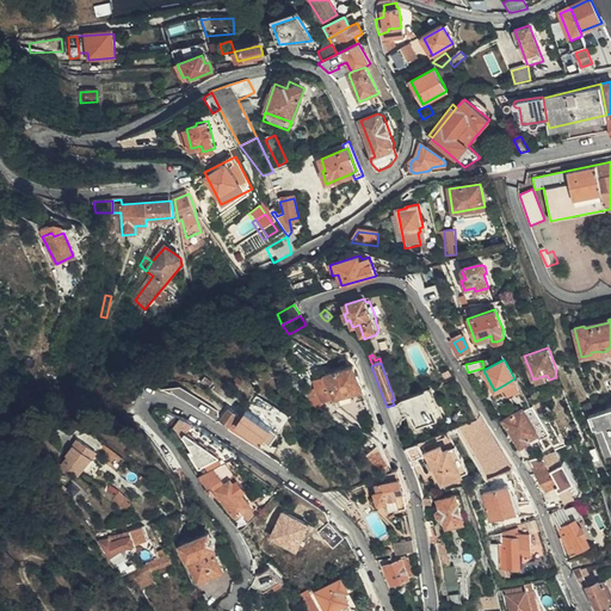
[(353,366),(314,381),(316,389),(322,405),(363,390),(353,366)]
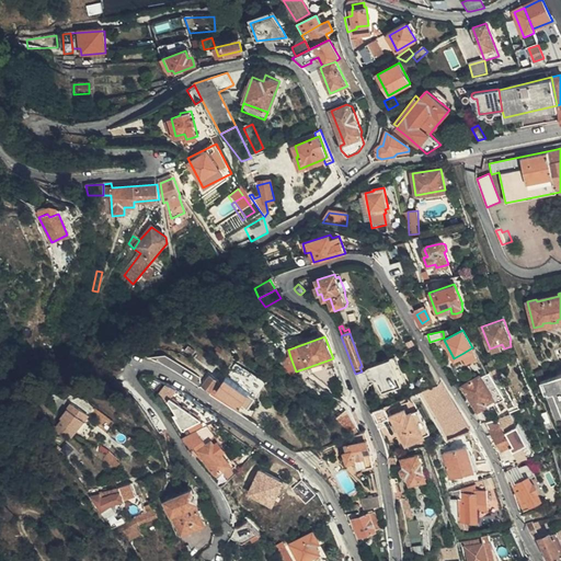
[(467,361),(477,356),(472,347),(464,353),(467,361)]
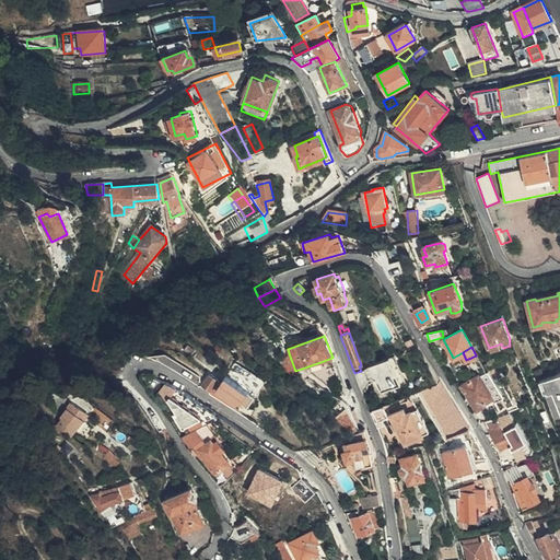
[(289,381),(295,371),(290,357),(280,360),(282,369),(284,375),(289,381)]
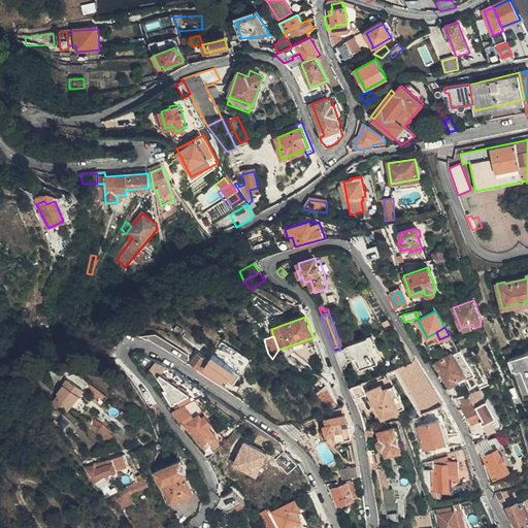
[(373,336),(350,345),(355,359),(360,371),(361,370),(384,362),(373,336)]
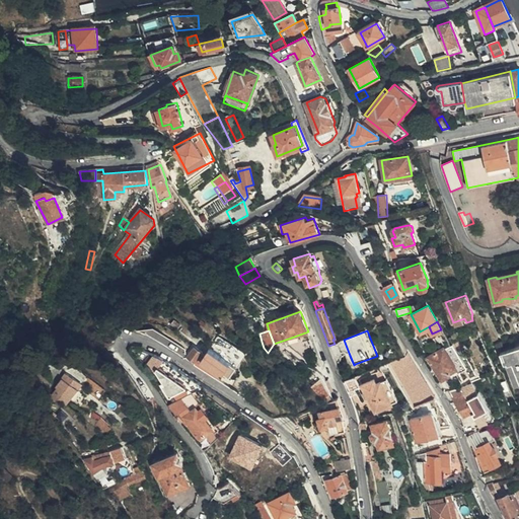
[(349,353),(344,340),(337,345),(331,347),(328,346),(328,348),(335,365),(337,369),(342,357),(349,353)]
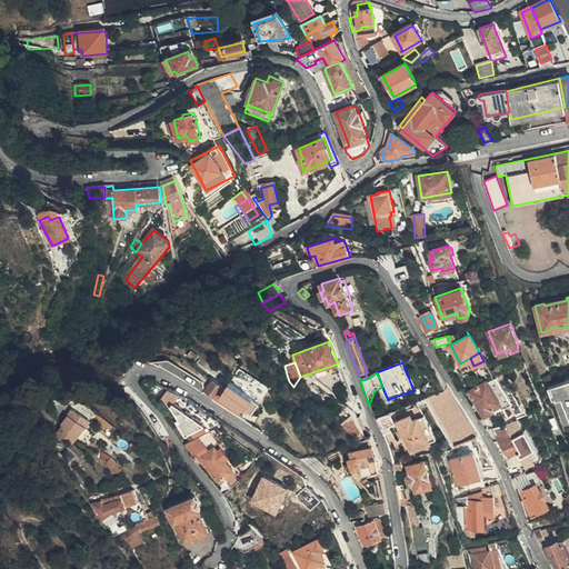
[(508,398),(495,377),(492,377),(487,380),(500,402),(508,398)]
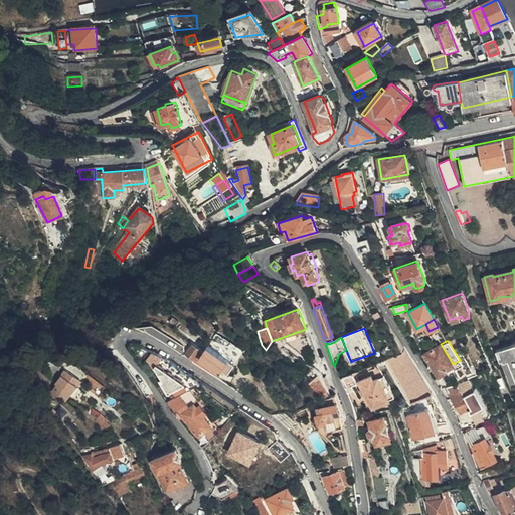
[(446,369),(453,364),(441,344),(423,355),(438,376),(446,371),(446,369)]
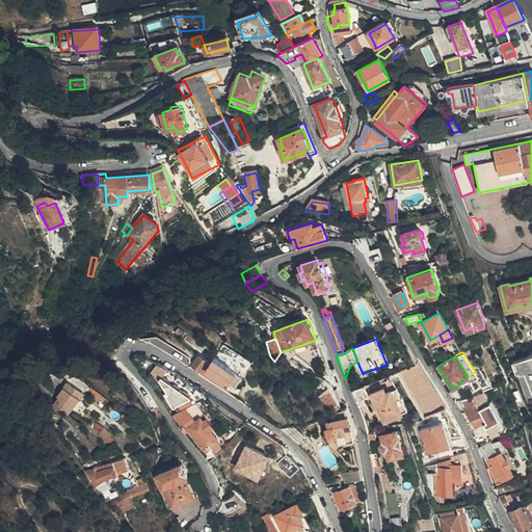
[(531,355),(512,364),(516,375),(520,374),(528,396),(531,395),(531,355)]
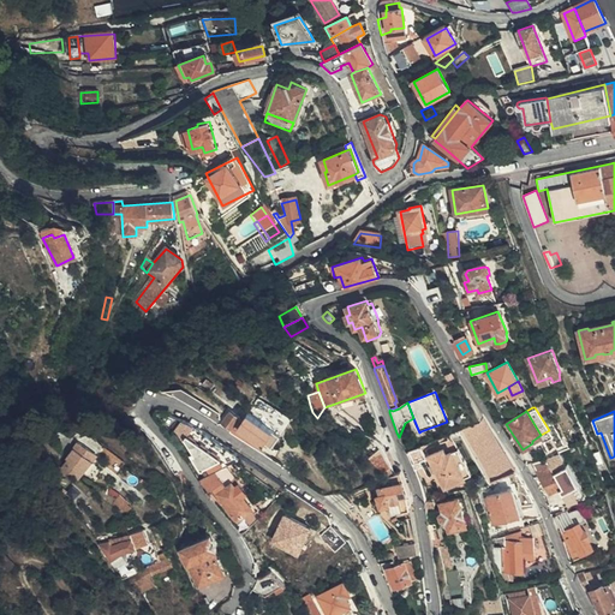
[(231,429),(238,418),(230,412),(222,423),(231,429)]
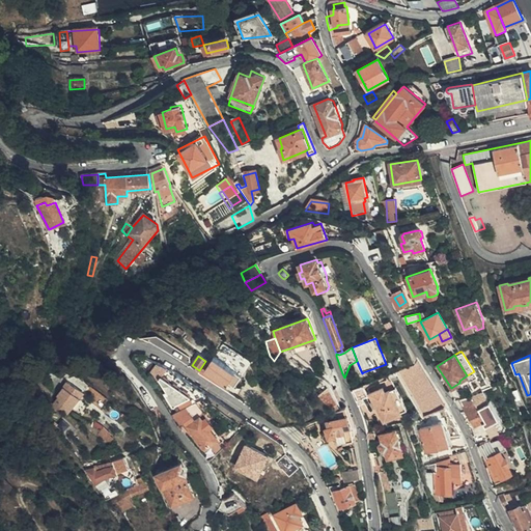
[(234,372),(213,358),(204,370),(221,381),(232,389),(241,378),(233,372),(234,372)]
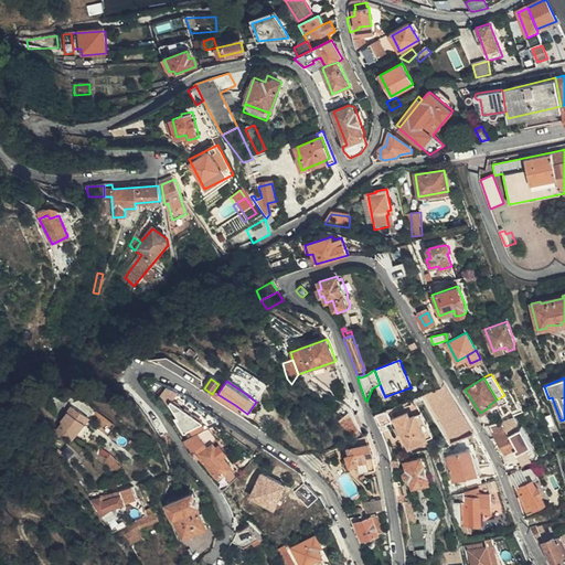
[(203,430),(220,420),(176,388),(172,387),(169,390),(176,400),(171,404),(178,414),(174,416),(181,427),(185,424),(184,422),(188,419),(191,425),(196,422),(203,430)]
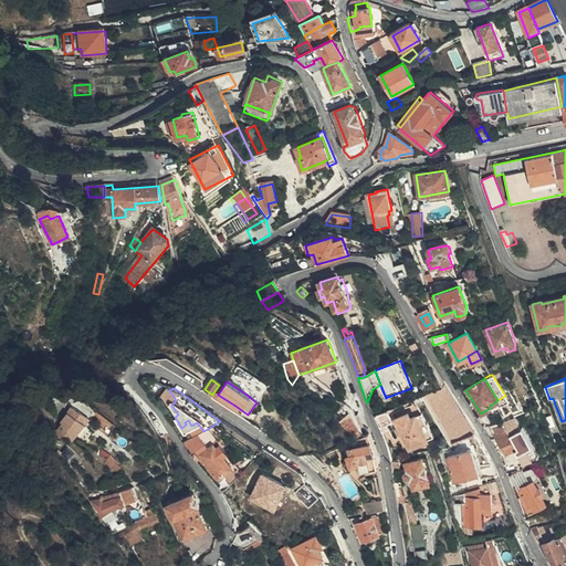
[(169,405),(171,405),(176,400),(169,390),(163,397),(169,405)]
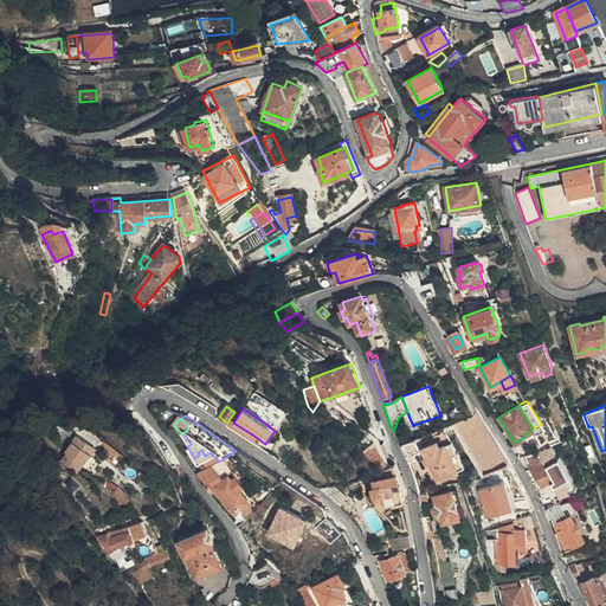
[(466,424),(457,427),(464,439),(484,430),(477,418),(466,424)]
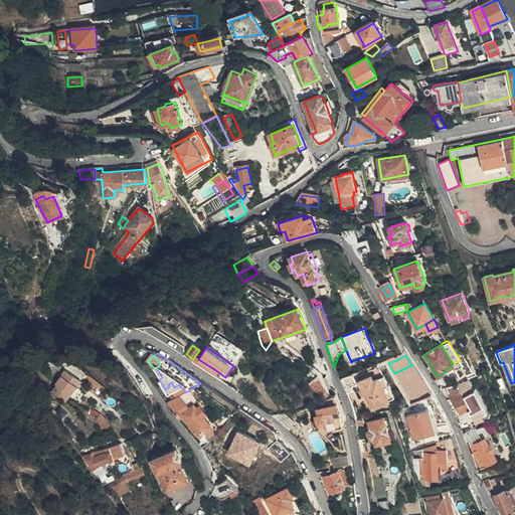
[(214,369),(198,359),(194,365),(210,376),(214,369)]
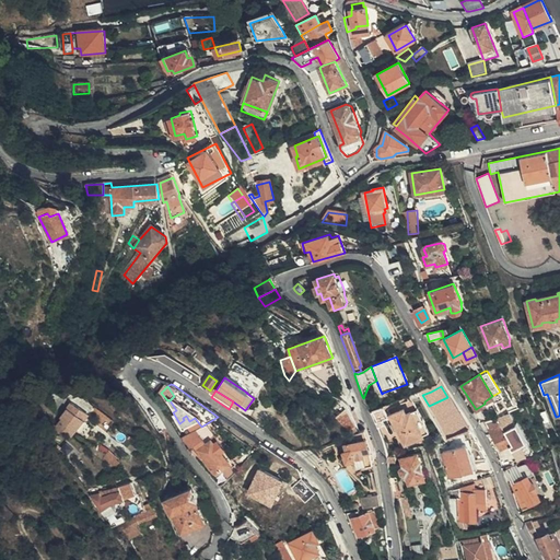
[(46,410),(39,400),(28,407),(37,419),(46,410)]
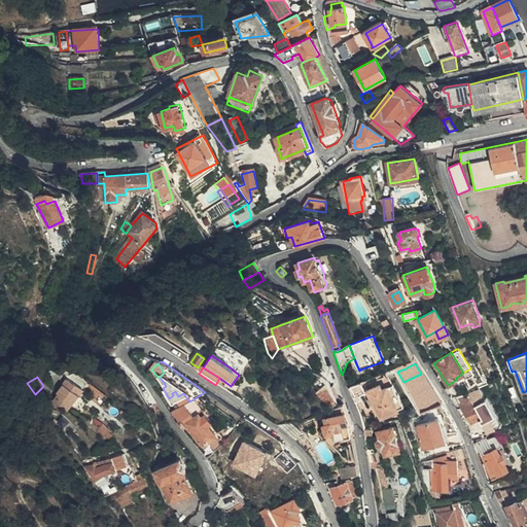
[(84,390),(68,380),(58,393),(59,394),(55,400),(68,412),(84,390)]
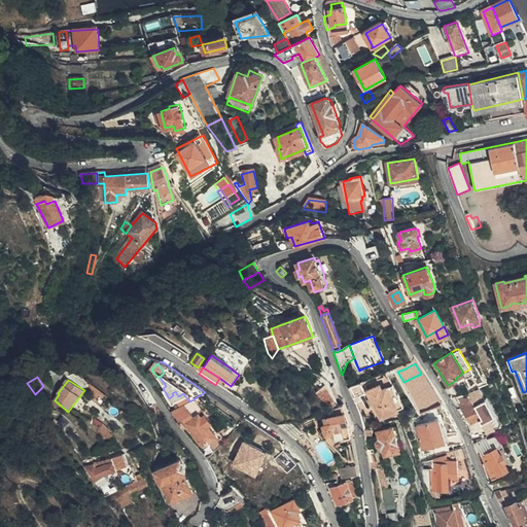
[(316,393),(330,410),(338,408),(325,385),(316,393)]
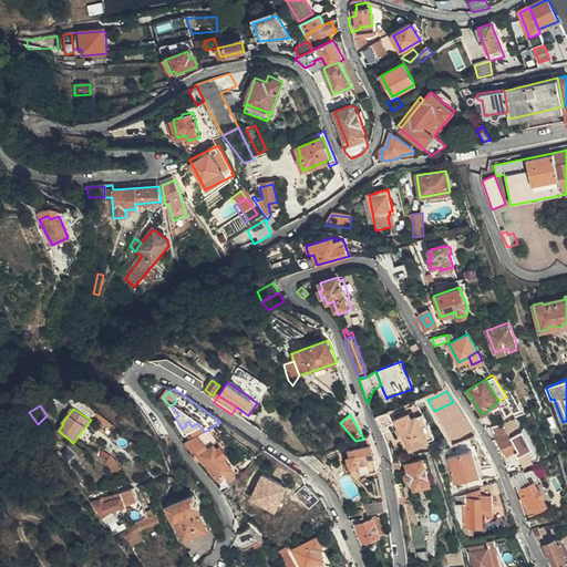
[(391,414),(377,421),(380,431),(395,423),(391,414)]
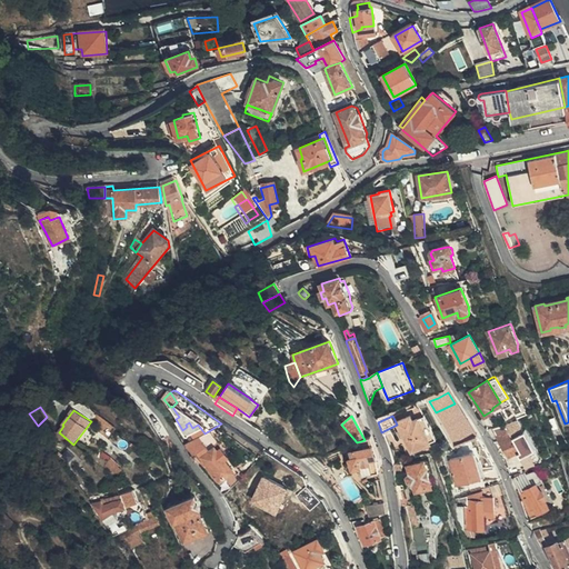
[(417,419),(429,442),(437,439),(425,416),(417,419)]
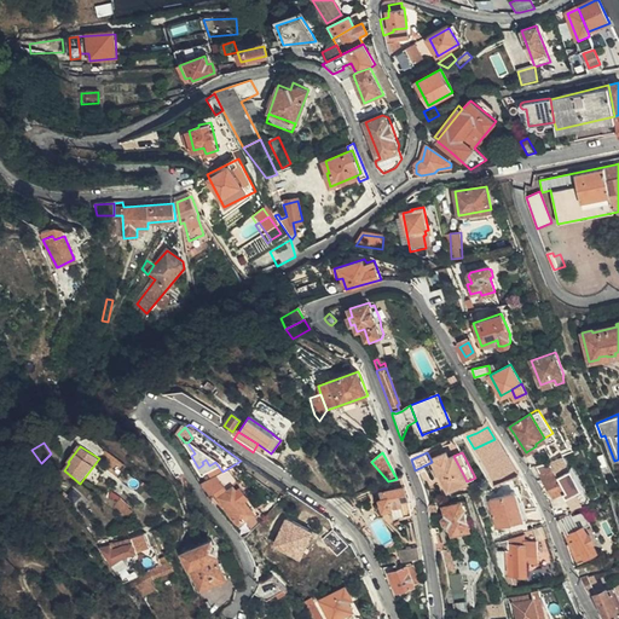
[(467,481),(453,456),(449,460),(446,456),(440,460),(439,457),(432,462),(446,491),(467,481)]
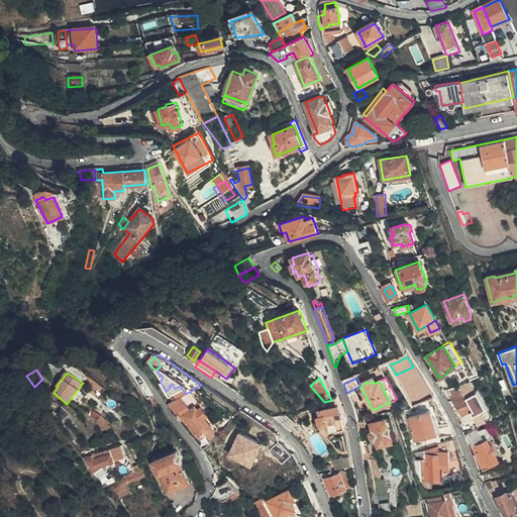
[(467,398),(458,385),(444,390),(461,416),(469,411),(473,416),(479,411),(485,407),(476,393),(467,398)]
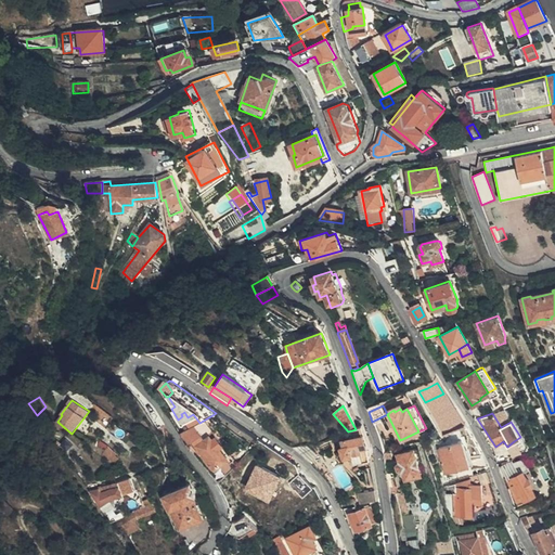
[(175,427),(180,436),(182,435),(194,427),(189,418),(175,427)]
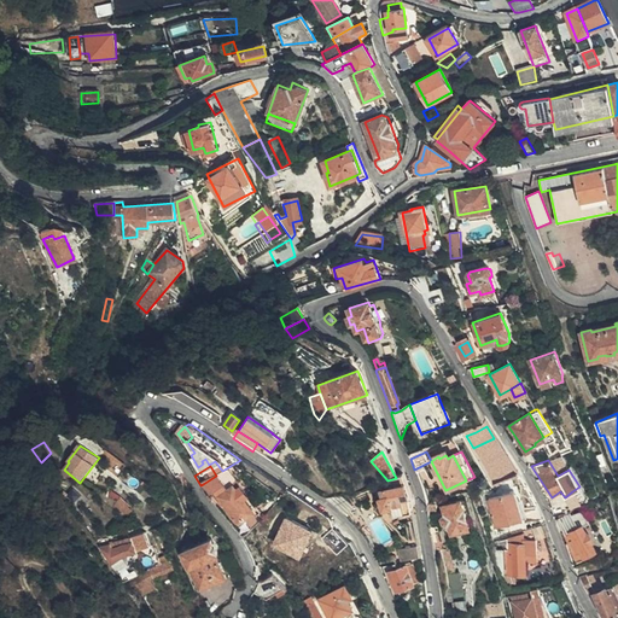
[(227,489),(216,476),(203,484),(210,495),(214,493),(223,506),(222,507),(235,523),(237,522),(239,524),(254,513),(244,500),(248,497),(240,488),(237,489),(233,485),(227,489)]
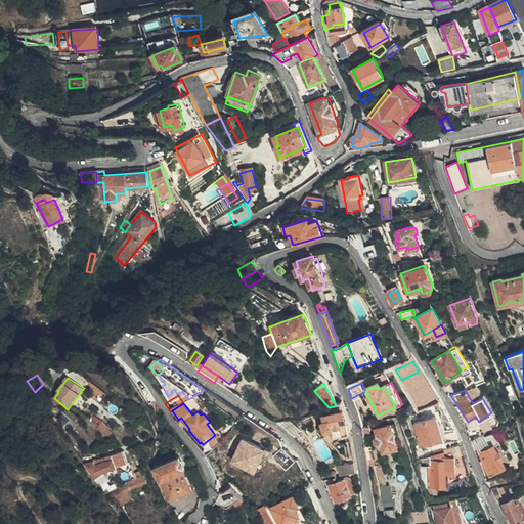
[(321,409),(323,413),(341,408),(340,404),(336,405),(329,407),(321,409)]
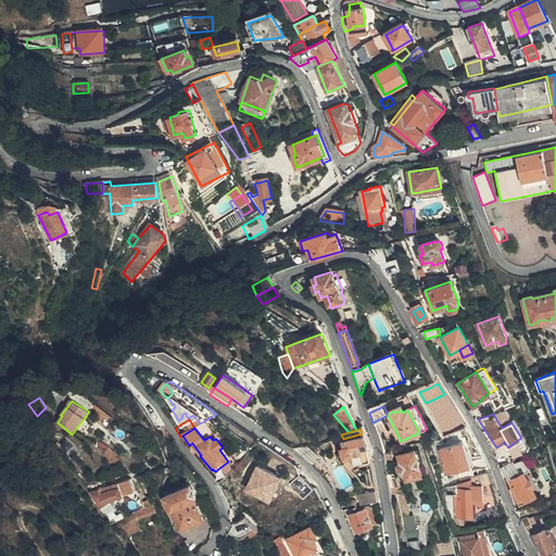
[(369,460),(363,436),(343,442),(345,447),(340,450),(339,450),(342,459),(351,456),(354,465),(369,460)]
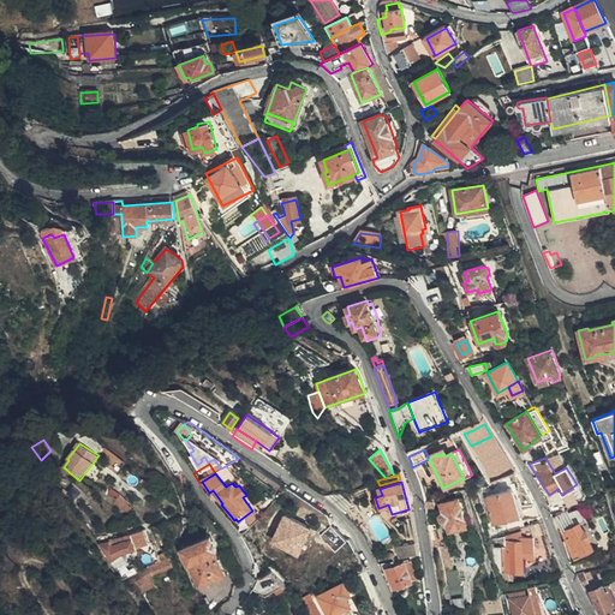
[(569,489),(562,495),(568,502),(575,497),(569,489)]
